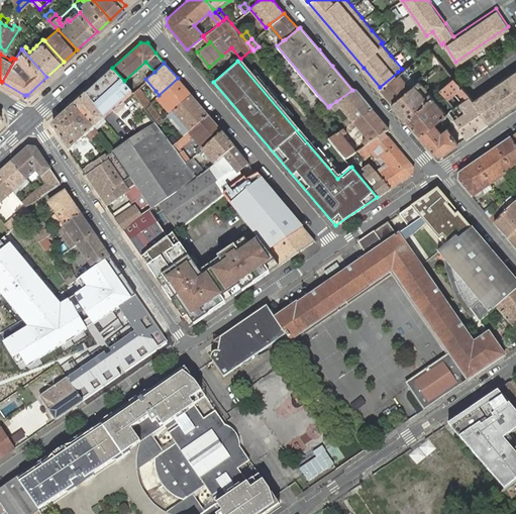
[(398,72),(380,87),(391,101),(409,86),(415,81),(403,68),(402,69),(398,72)]
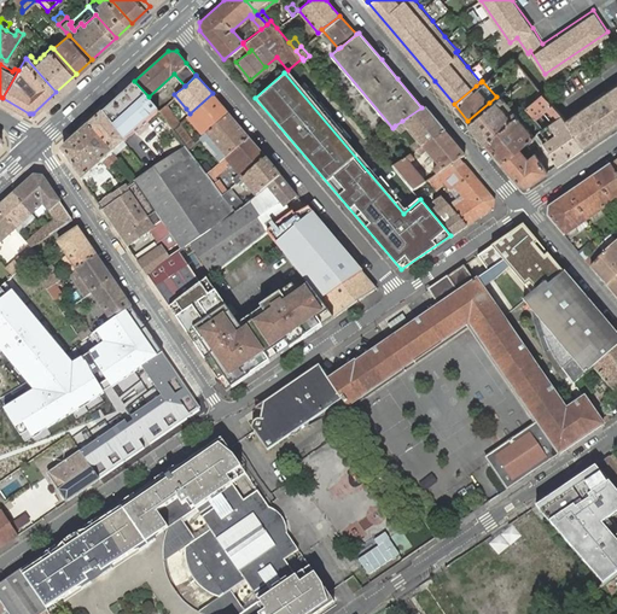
[(592,99),(564,117),(582,144),(603,130),(610,126),(610,124),(607,122),(616,115),(616,81),(603,91),(604,92),(593,100),(592,99)]
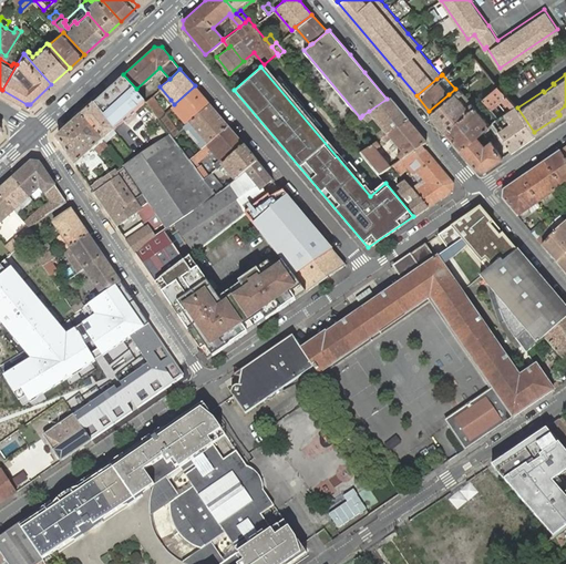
[(511,149),(534,132),(517,108),(514,103),(511,105),(507,101),(510,98),(496,83),(481,95),(490,105),(497,114),(495,116),(492,120),(497,129),(511,149)]
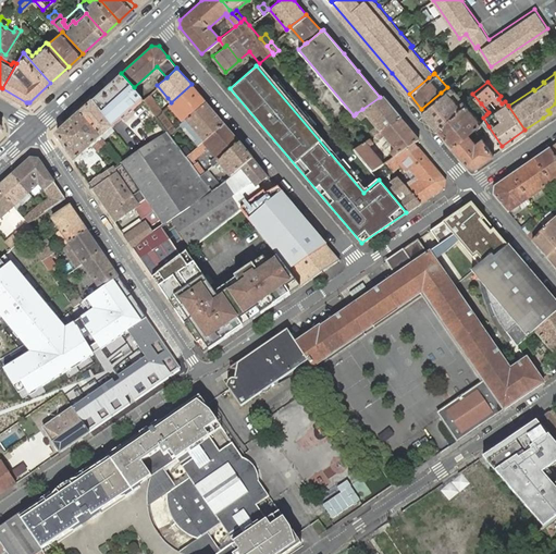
[(185,120),(206,101),(192,84),(171,102),(169,105),(183,121),(185,120)]
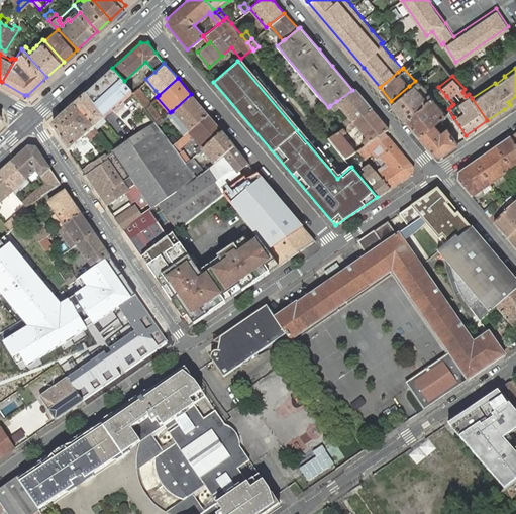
[(418,78),(415,81),(409,86),(391,101),(405,116),(431,94),(428,90),(424,94),(417,85),(421,82),(418,78)]
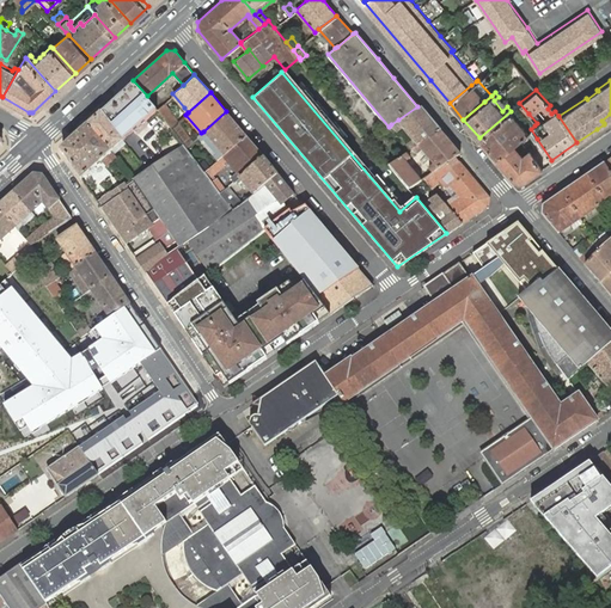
[(506,104),(499,97),(494,100),(502,111),(507,106),(506,104)]
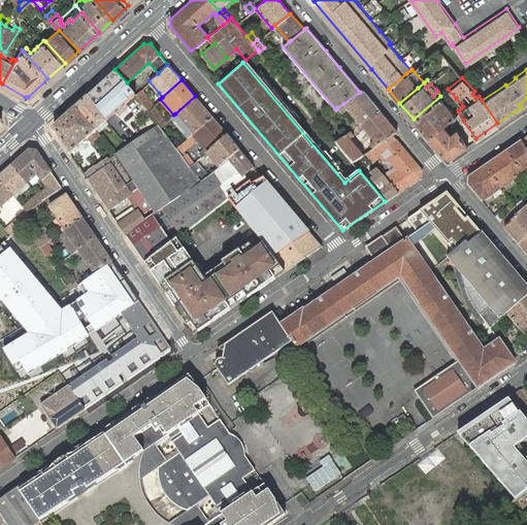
[(147,109),(154,105),(154,104),(151,100),(147,96),(141,88),(135,93),(141,101),(147,109)]
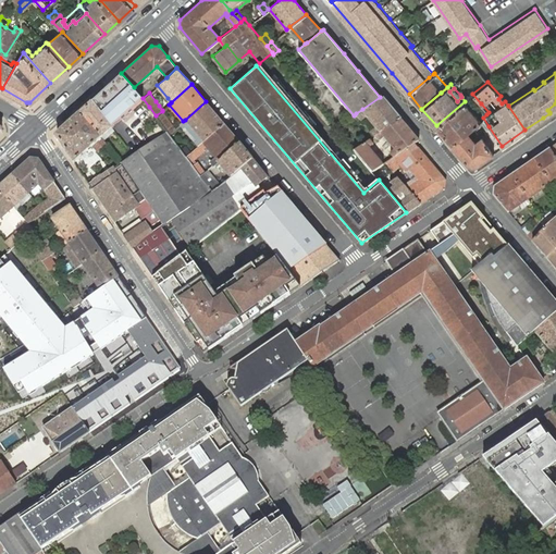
[(370,130),(373,135),(400,117),(382,95),(380,97),(362,109),(356,113),(360,119),(366,115),(374,125),(370,130)]
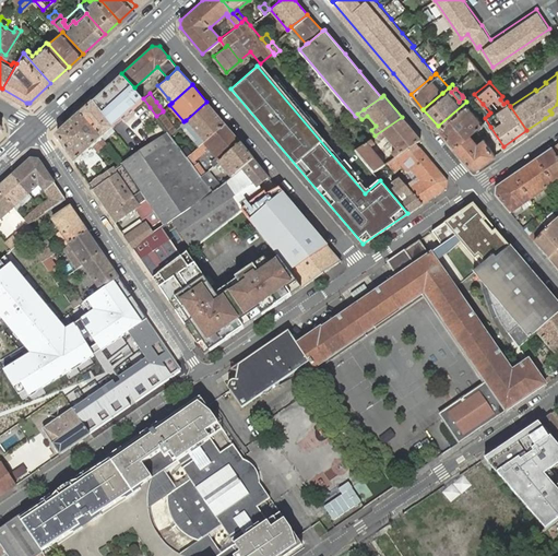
[(111,126),(92,99),(79,111),(102,135),(111,126)]
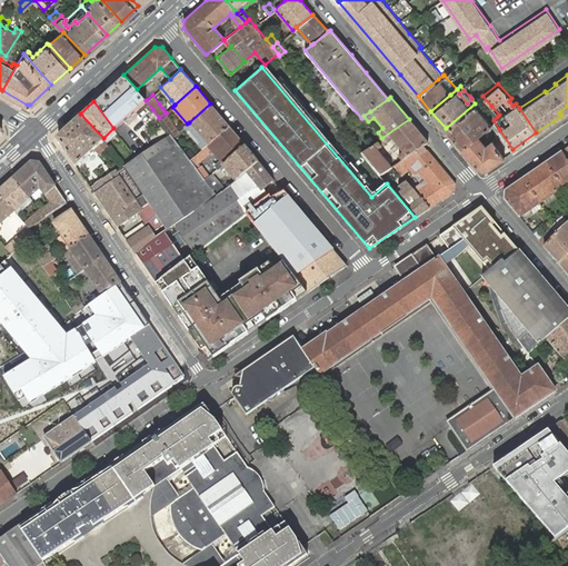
[(207,142),(228,125),(210,103),(189,122),(207,144),(207,142)]
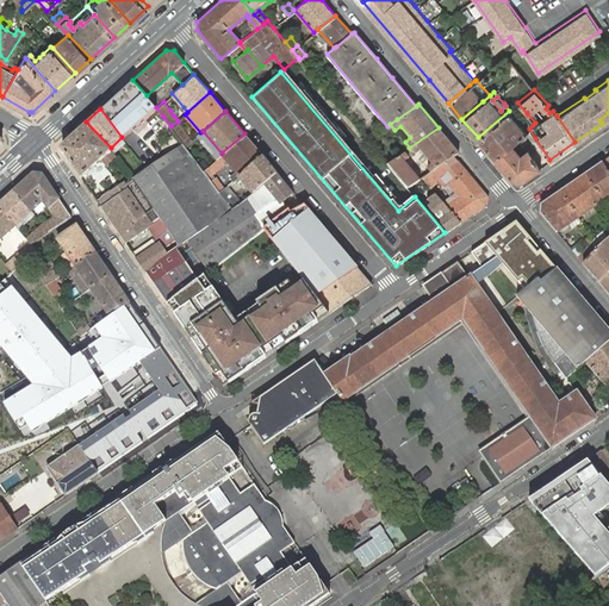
[(509,111),(478,137),(495,158),(511,143),(527,130),(509,111)]
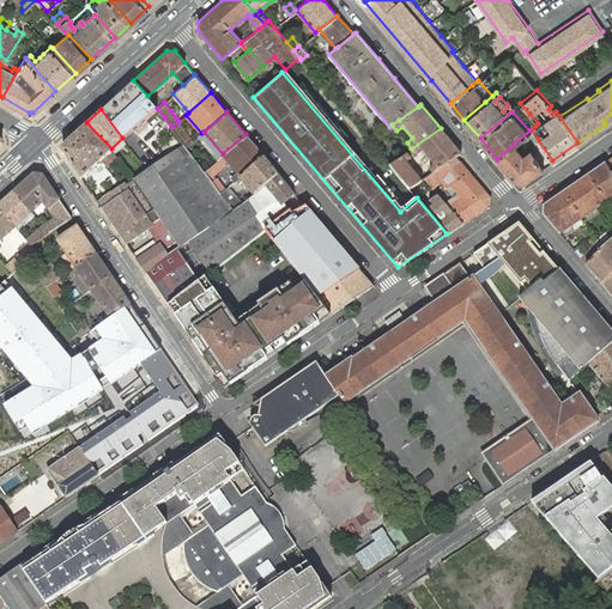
[(111,148),(86,122),(61,145),(61,147),(80,176),(111,148)]
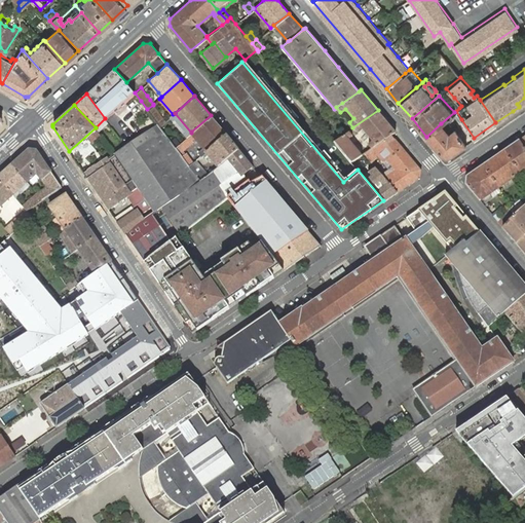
[(157,123),(159,125),(164,120),(153,105),(147,109),(156,122),(157,123)]
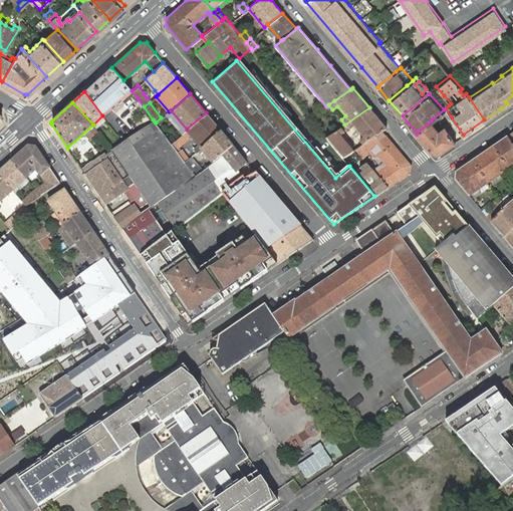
[(359,140),(361,143),(386,126),(369,107),(344,124),(345,125),(346,124),(349,128),(353,124),(356,128),(359,132),(363,136),(359,140)]
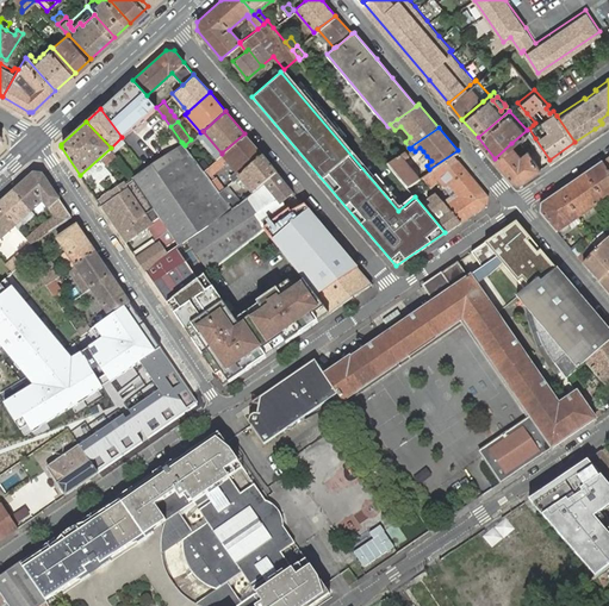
[(216,158),(222,154),(203,131),(200,132),(197,136),(200,139),(203,137),(215,152),(212,155),(216,158)]
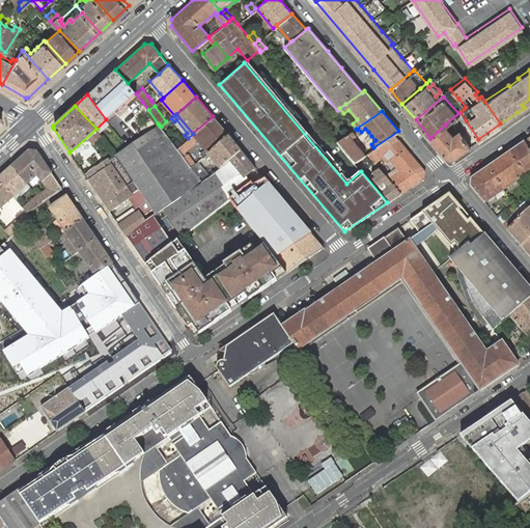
[(199,153),(202,156),(207,151),(208,150),(228,134),(213,116),(193,133),(193,134),(188,138),(176,147),(180,154),(194,141),(193,140),(196,137),(205,147),(199,153)]
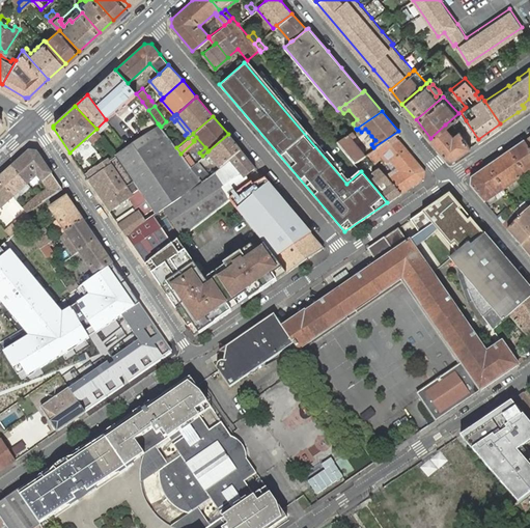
[(156,212),(163,207),(202,181),(190,166),(183,157),(180,154),(176,147),(161,127),(159,124),(136,140),(115,154),(116,154),(117,157),(139,187),(146,198),(152,206),(156,212)]
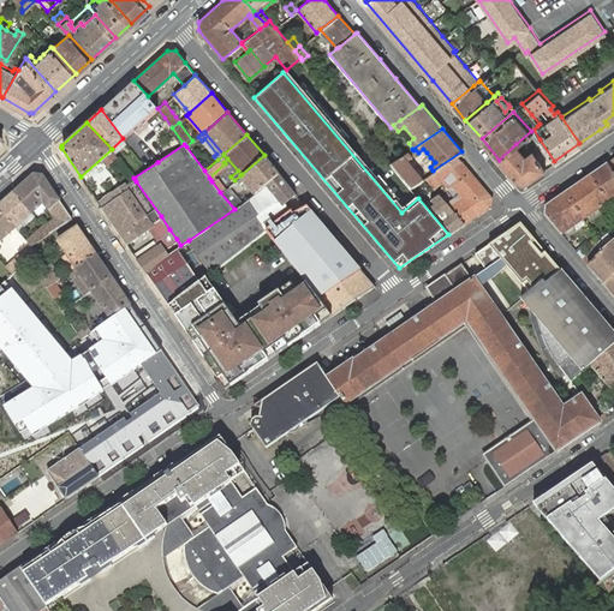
[(516,144),(499,160),(516,179),(525,180),(544,167),(531,149),(523,155),(516,144)]
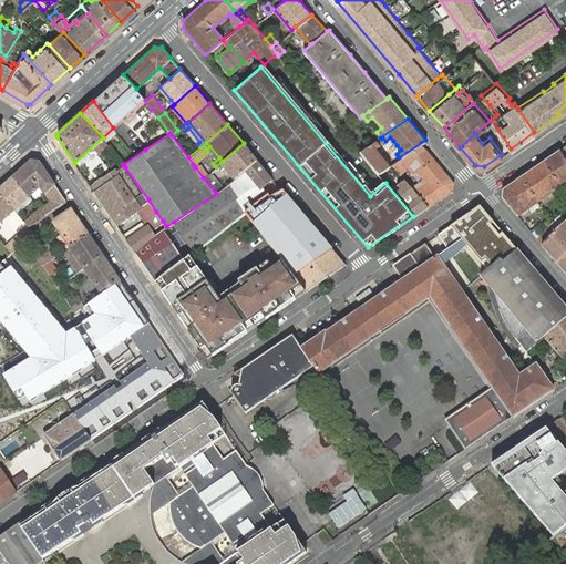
[(378,173),(389,165),(374,147),(380,144),(377,140),(360,152),(378,173)]
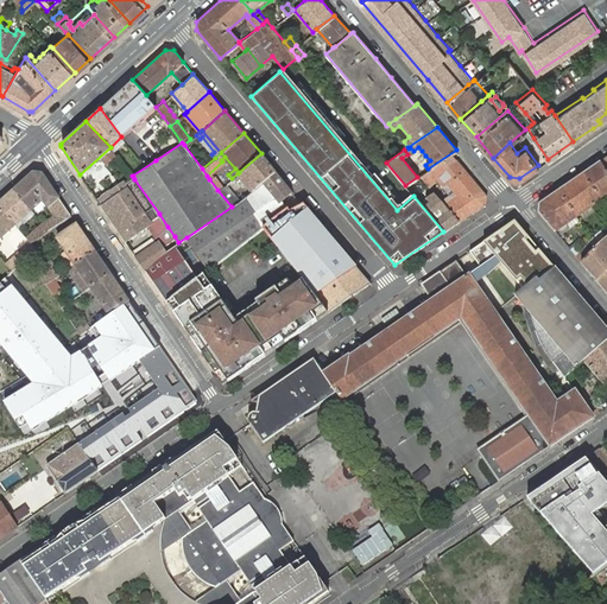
[(421,175),(428,184),(437,178),(435,176),(457,160),(453,153),(456,151),(456,150),(428,169),(421,175)]
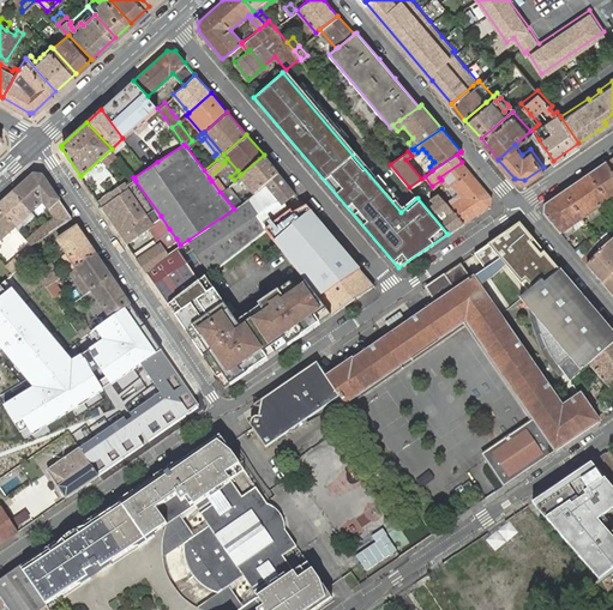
[(265,182),(278,171),(264,155),(241,174),(240,175),(254,192),(254,191),(265,182)]
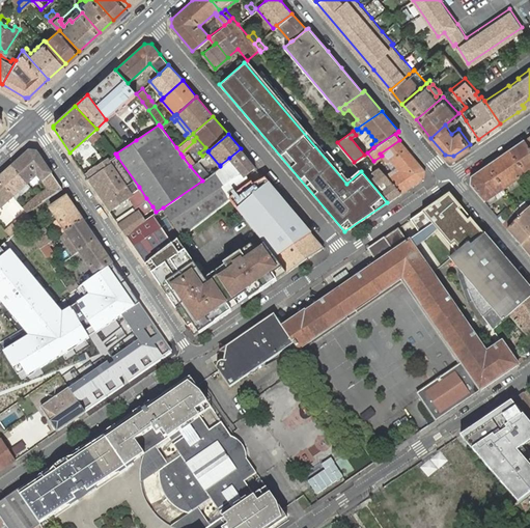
[(529,148),(523,139),(508,149),(524,172),(526,170),(528,169),(529,167),(529,148)]
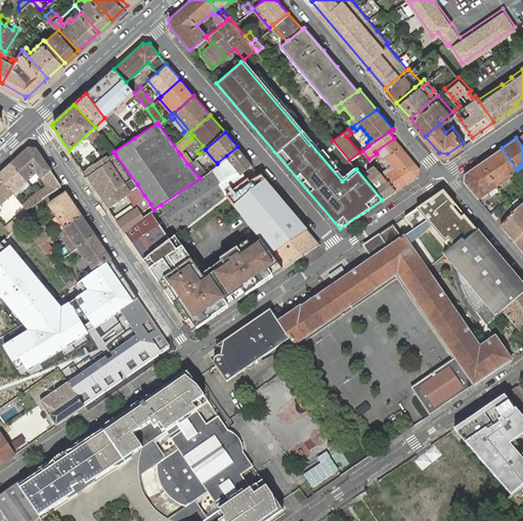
[(402,168),(413,161),(394,138),(375,152),(377,154),(387,166),(402,168)]
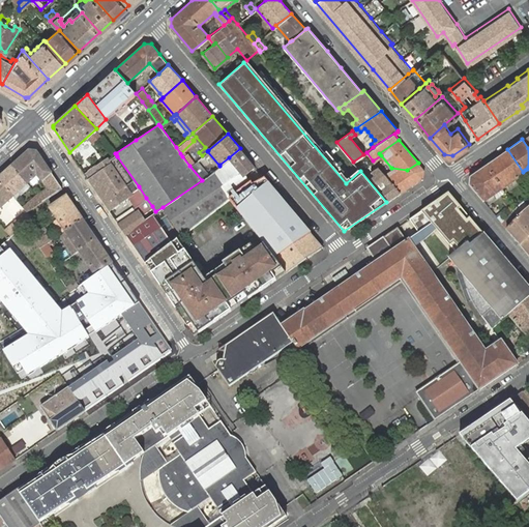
[(42,199),(61,186),(51,170),(36,148),(28,148),(10,164),(26,180),(36,172),(41,179),(47,186),(37,193),(42,199)]
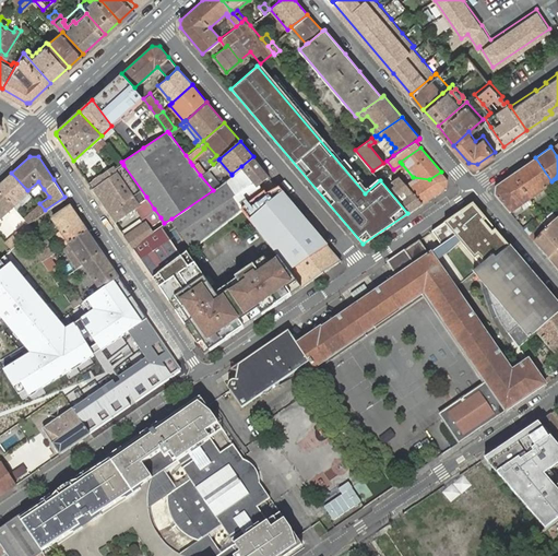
[(274,249),(301,285),(340,259),(288,199),(268,174),(253,156),(241,166),(232,174),(232,175),(221,182),(213,190),(171,219),(191,246),(241,206),(274,249)]
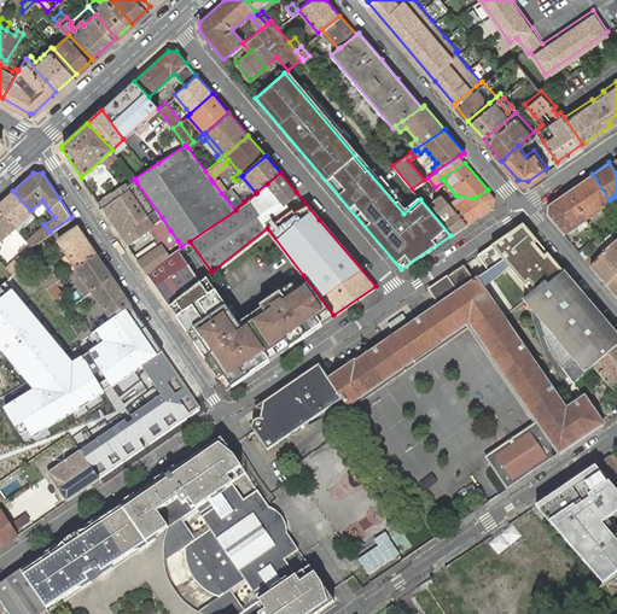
[(566,191),(585,217),(588,215),(592,214),(595,210),(600,208),(610,200),(592,174),(566,191)]
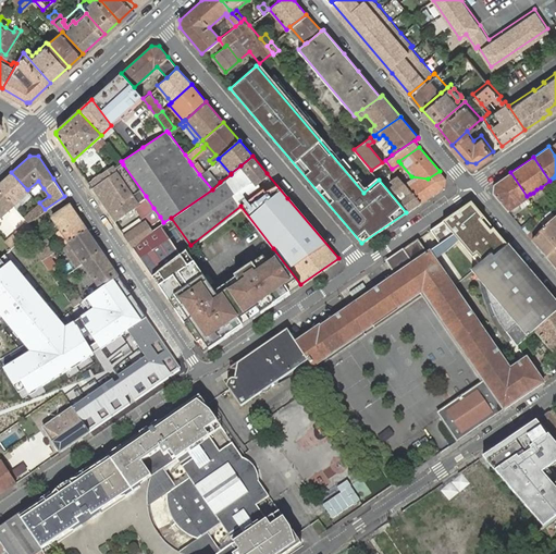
[(122,161),(121,161),(113,167),(112,165),(94,179),(98,185),(115,172),(112,168),(122,161)]
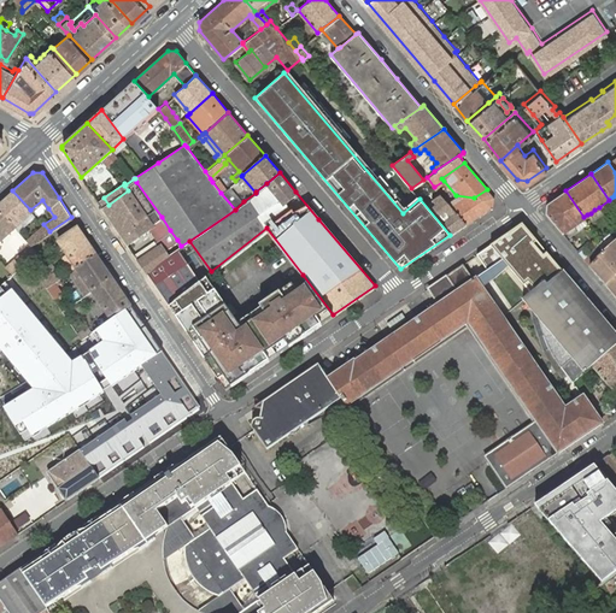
[(128,188),(136,182),(135,178),(124,186),(128,190),(129,190),(128,188)]
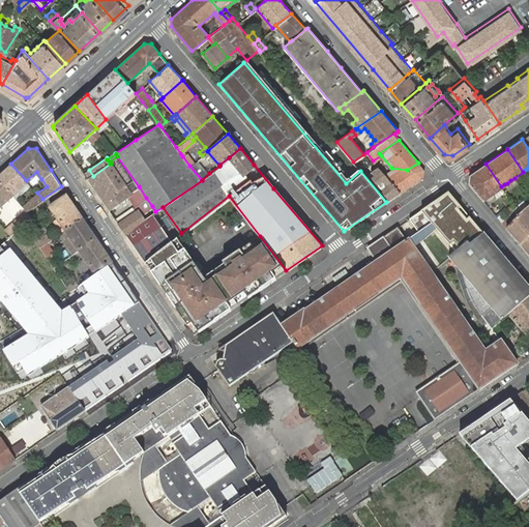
[(182,156),(189,166),(194,162),(187,153),(182,156)]
